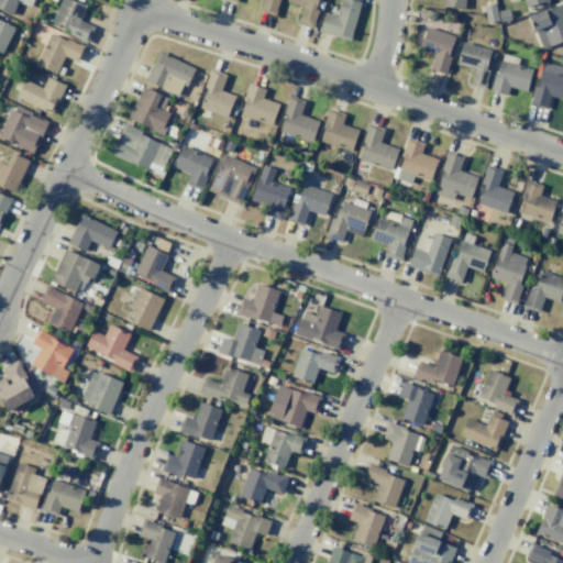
[(0,0),(31,0),(29,7),(17,1),(11,14),(0,9),(0,0)]
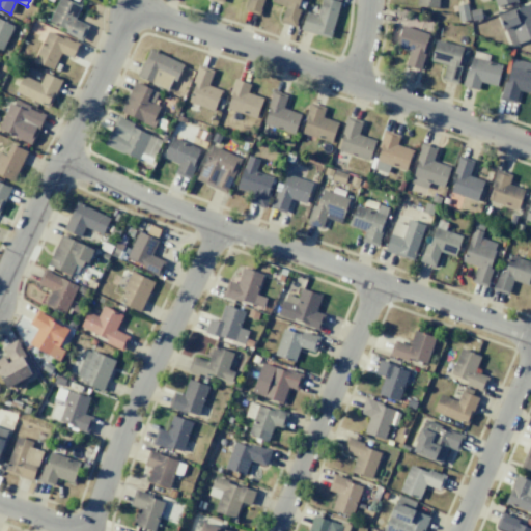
[(58,0),(67,0),(80,6),(74,19),(87,26),(81,40),(64,32),(65,29),(48,21),(58,0)]
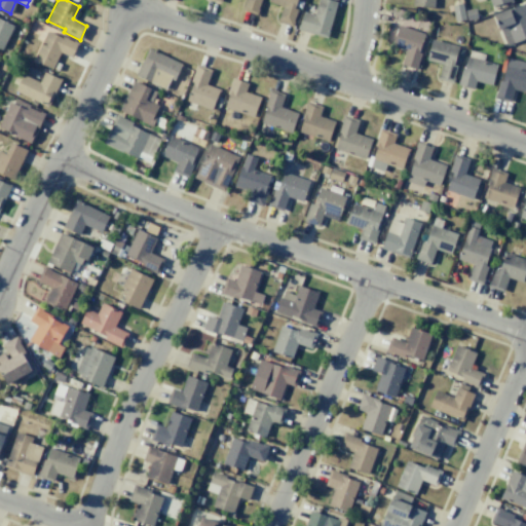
[(261,0),(256,15),(240,10),(243,0),(261,0)]
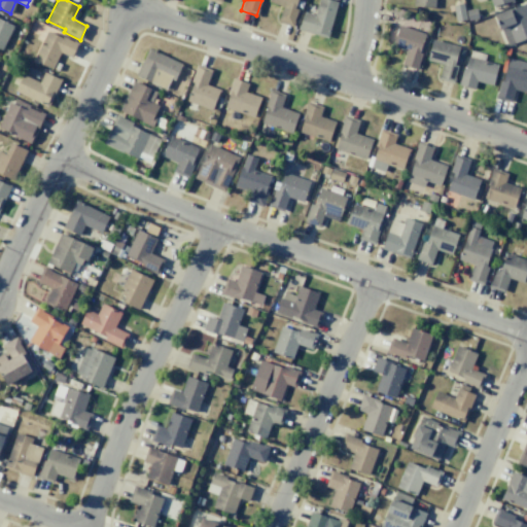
[(268,0),(296,0),(294,8),(299,9),(292,27),(277,22),(282,6),(268,1),(268,0)]
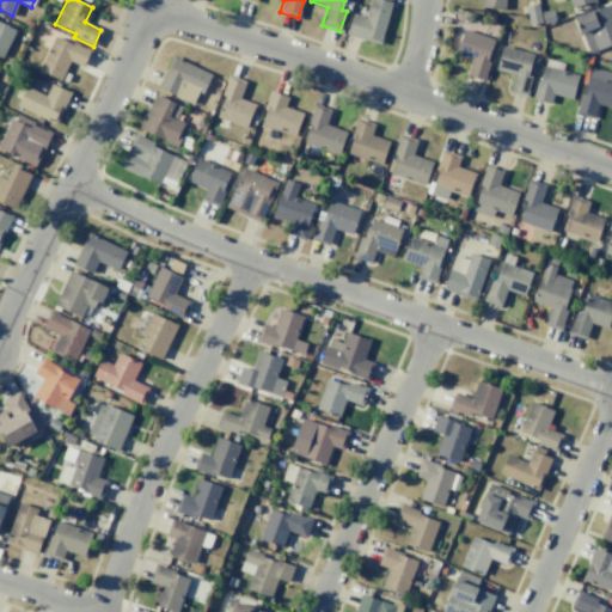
[(385,0),(393,1),(380,46),(344,35),(350,12),(366,17),(371,0),(385,0)]
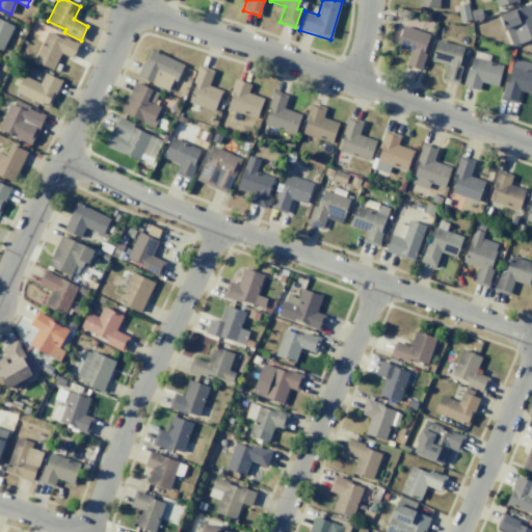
[(499,15),(531,2),(531,4),(531,37),(511,46),(499,15)]
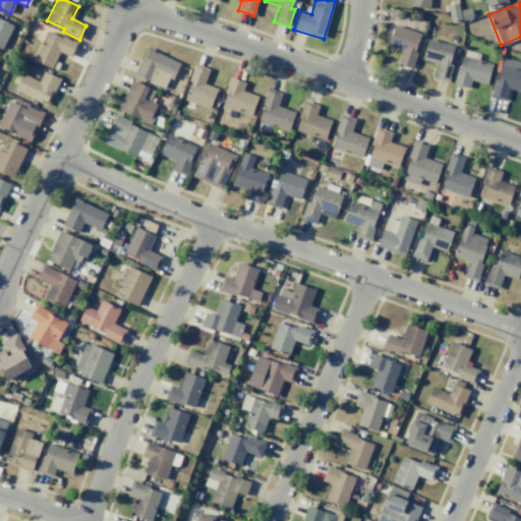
[(458,3),(461,19),(451,21),(447,5),(458,3)]
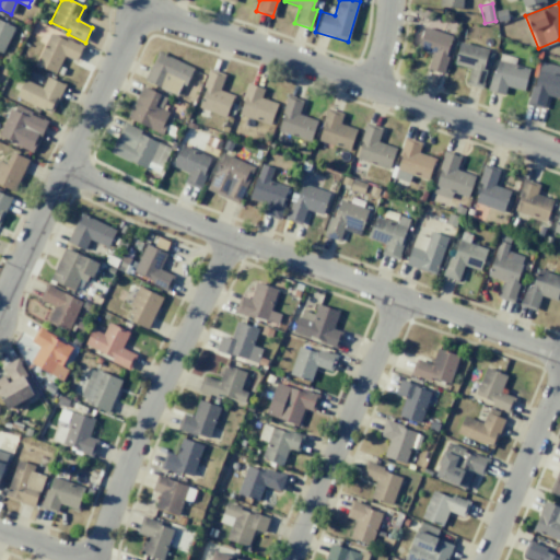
[(505,9),(508,20),(497,22),(494,11),(505,9)]
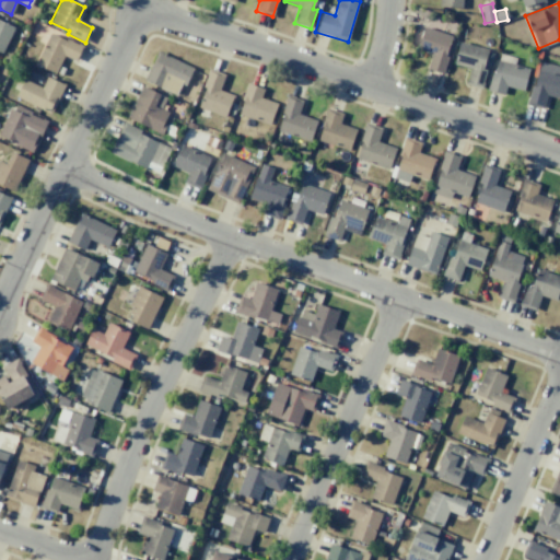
[(0,20),(14,27),(1,54),(0,53),(0,20)]
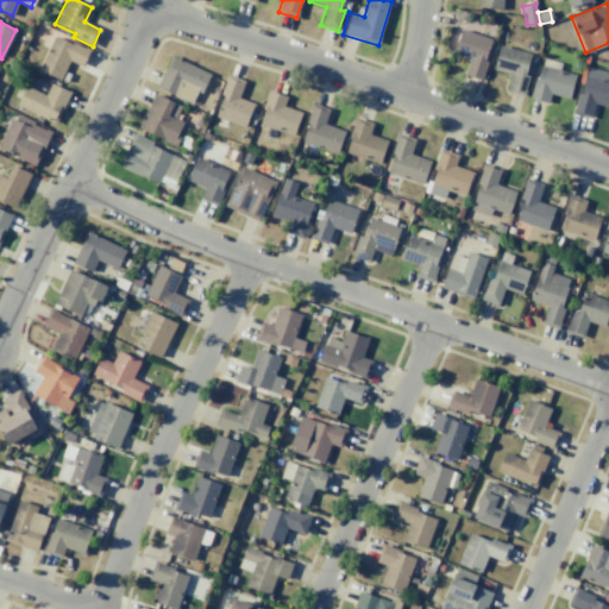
[(462,30),(490,39),(483,61),(488,62),(481,80),(464,74),(469,58),(453,52),(462,30)]
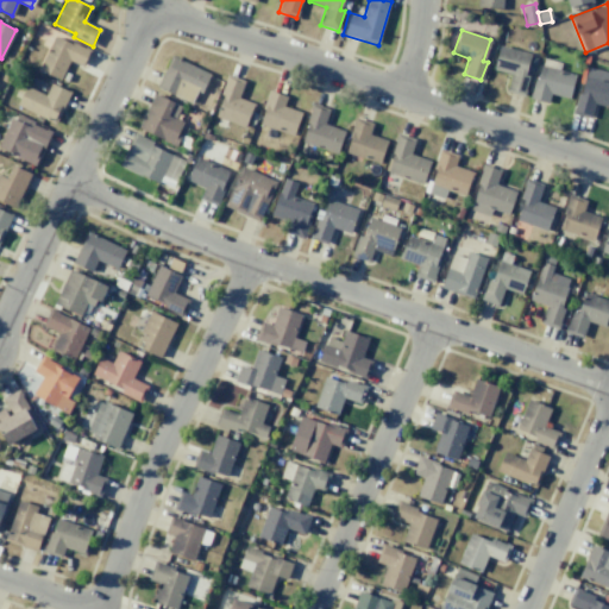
[(71,42),(90,51),(83,67),(69,60),(60,79),(38,68),(54,36),(70,44),(71,42)]
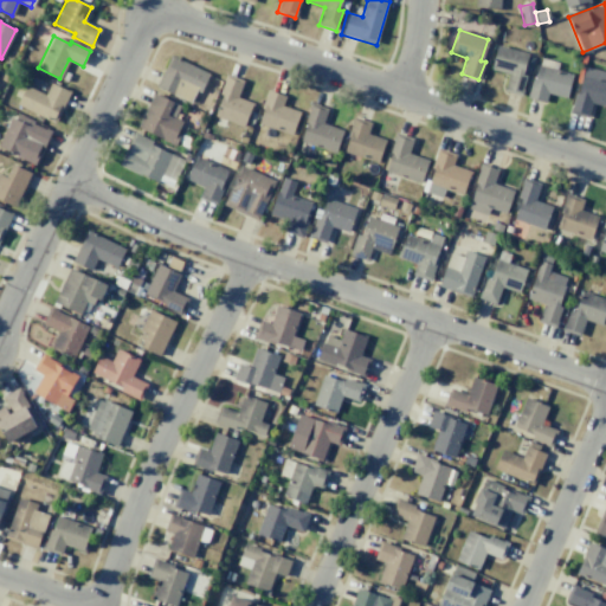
[(497,45),(528,53),(522,72),(527,73),(521,96),(503,91),(508,73),(491,69),(497,45)]
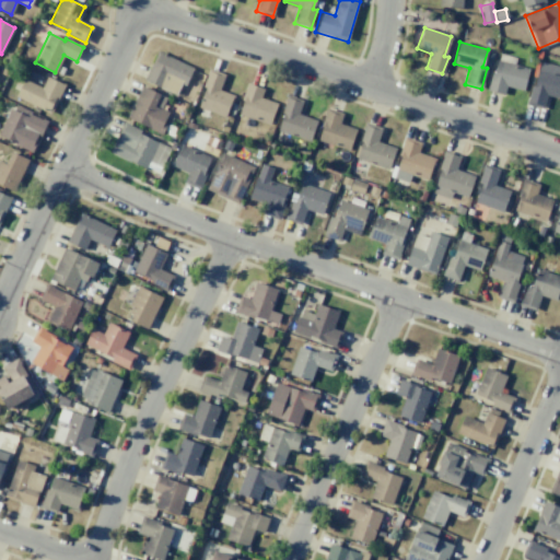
[(194,68),(185,85),(181,83),(175,95),(143,80),(158,50),(194,68)]
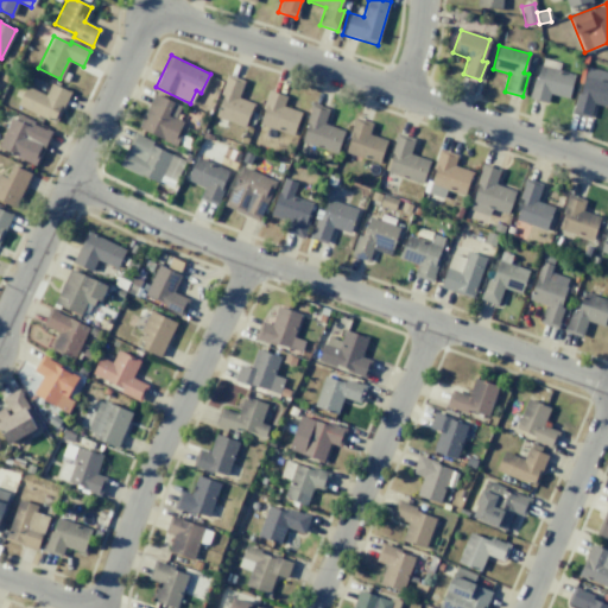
[(540,65),(574,75),(568,99),(549,94),(546,103),(527,97),(533,75),(537,76),(540,65)]
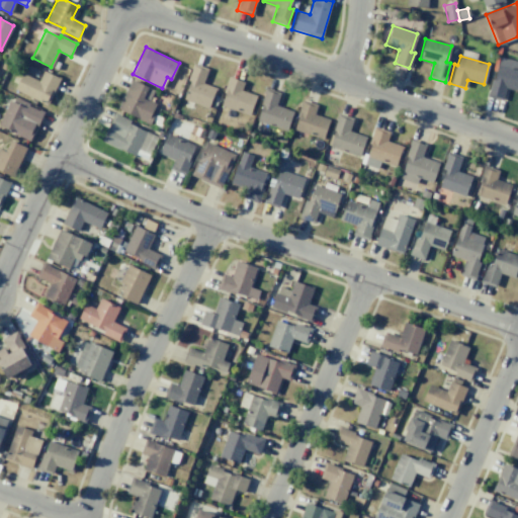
[(500,57),(517,62),(517,91),(505,88),(502,100),(486,96),(491,79),(494,79),(500,57)]
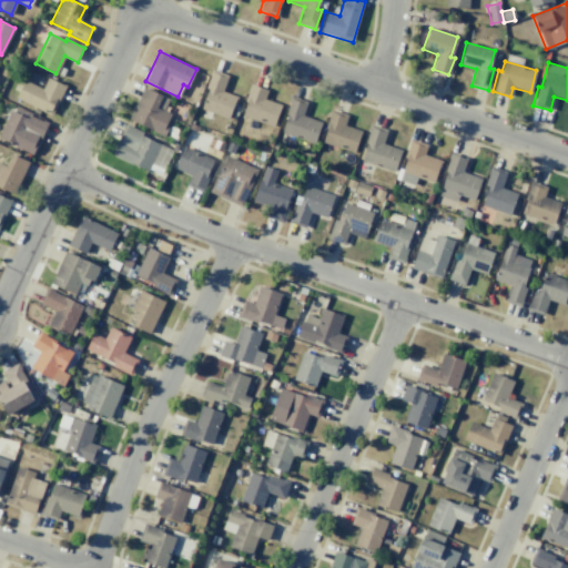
[(212,70),(227,75),(222,91),(236,97),(227,120),(201,109),(209,89),(205,88),(212,70)]
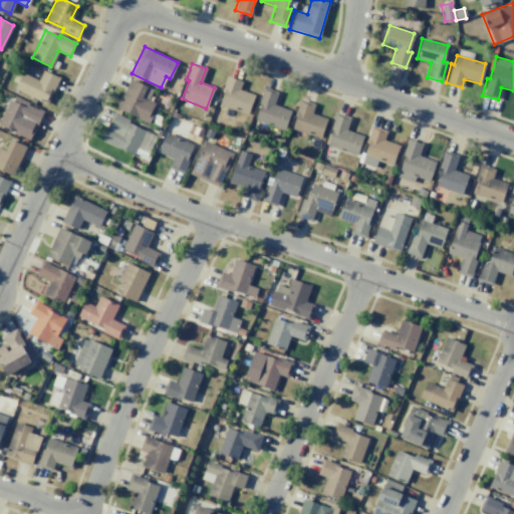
[(43,70),(59,78),(46,104),(13,88),(21,72),(38,79),(43,70)]
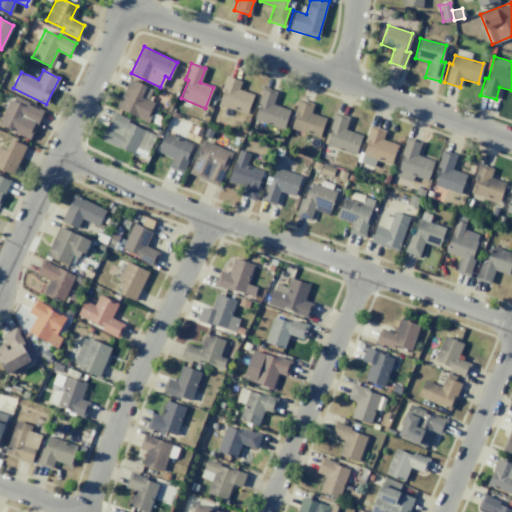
[(225,75),(241,81),(238,89),(253,95),(246,115),(218,104),(222,93),(219,92),(225,75)]
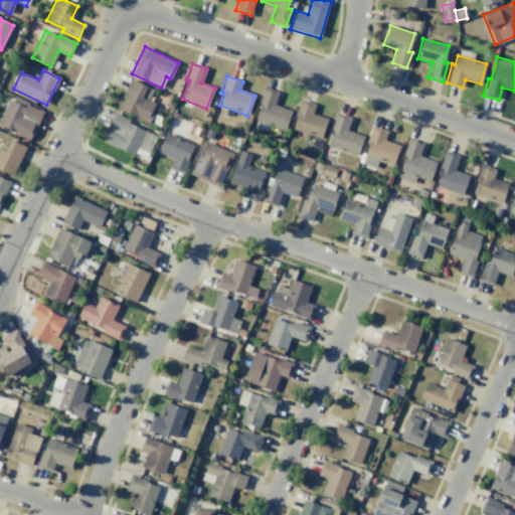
[(131,79),(153,90),(148,100),(155,104),(150,112),(154,114),(149,124),(117,109),(131,79)]
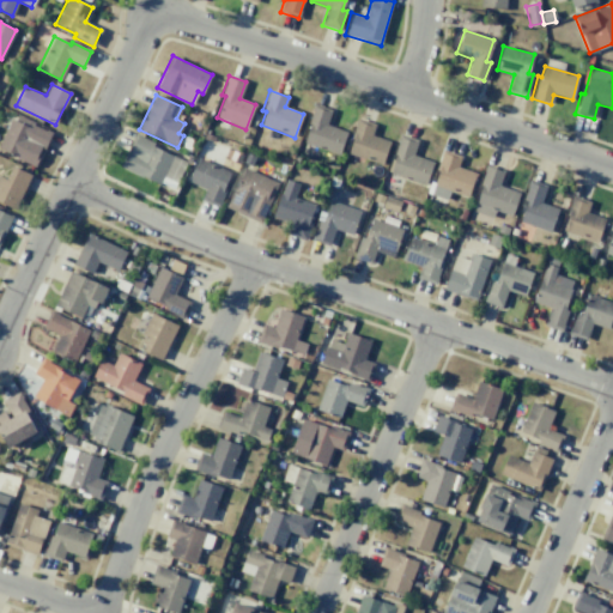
[(314,103),(332,109),(327,125),(347,132),(339,156),(303,143),(309,126),(307,125),(314,103)]
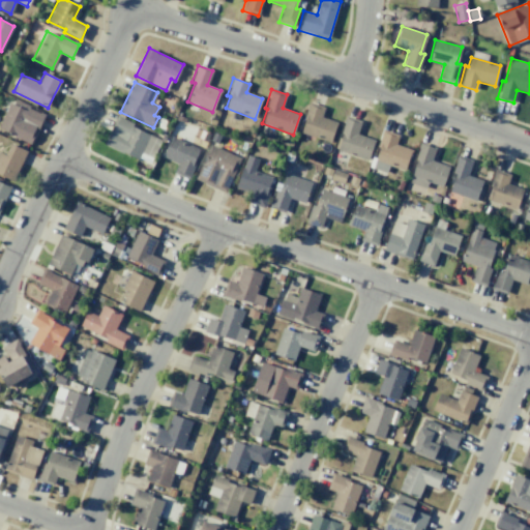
[(28,108),(43,116),(30,144),(0,129),(0,121),(9,102),(12,104),(16,99),(29,106),(28,108)]
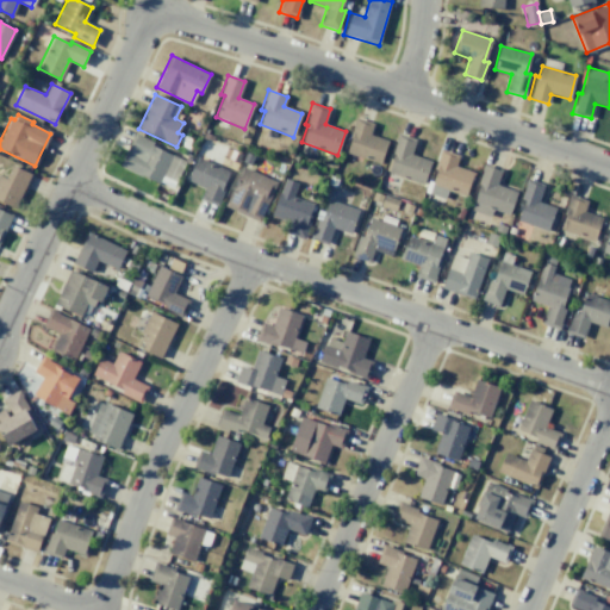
[(374,123),(371,135),(387,141),(379,165),(347,153),(352,138),(348,137),(355,117),(374,123)]
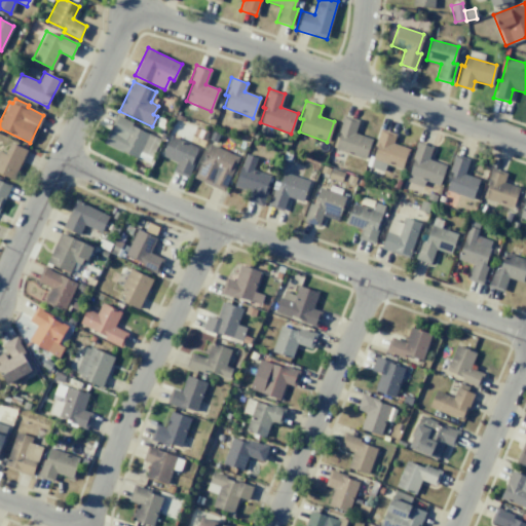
[(116,114),(133,122),(130,125),(148,134),(136,159),(102,143),(116,114)]
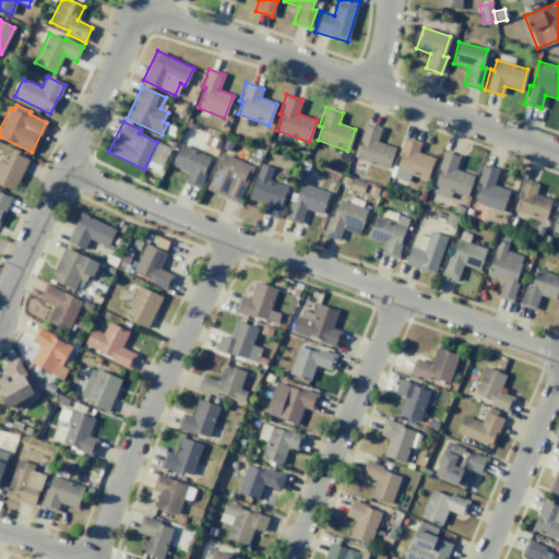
[(365,122),(381,129),(377,142),(395,149),(388,169),(352,157),(365,122)]
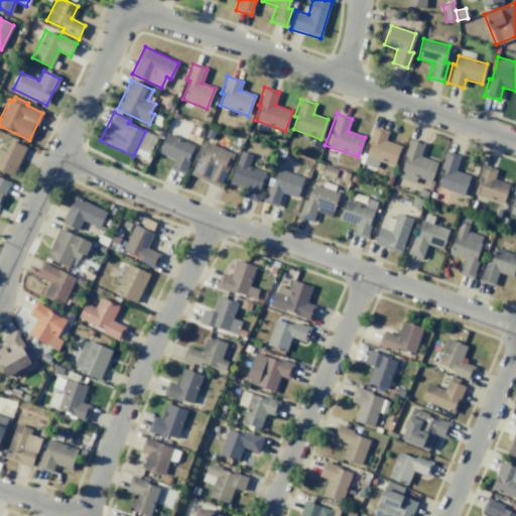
[(373,126),(388,131),(385,140),(401,146),(394,166),(379,161),(376,168),(360,163),(373,126)]
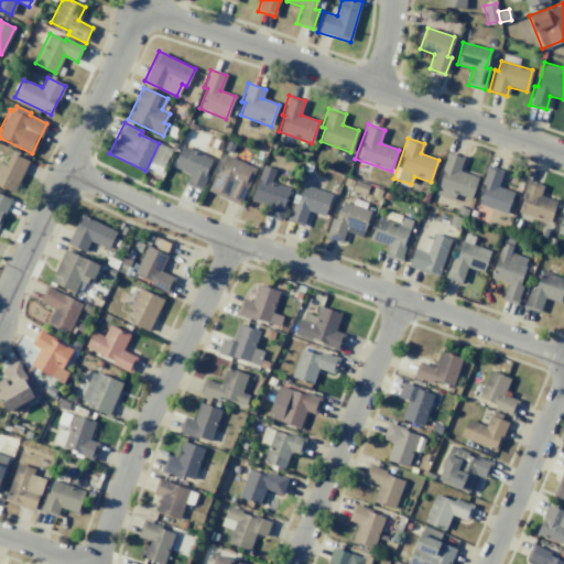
[(182,145),(212,159),(206,172),(209,173),(201,191),(185,184),(190,173),(173,166),(182,145)]
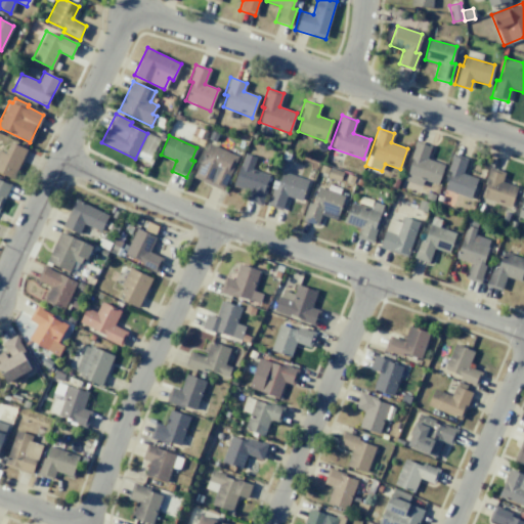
[(426,159),(443,165),(436,185),(423,180),(421,186),(404,180),(411,160),(408,158),(415,140),(430,145),(426,159)]
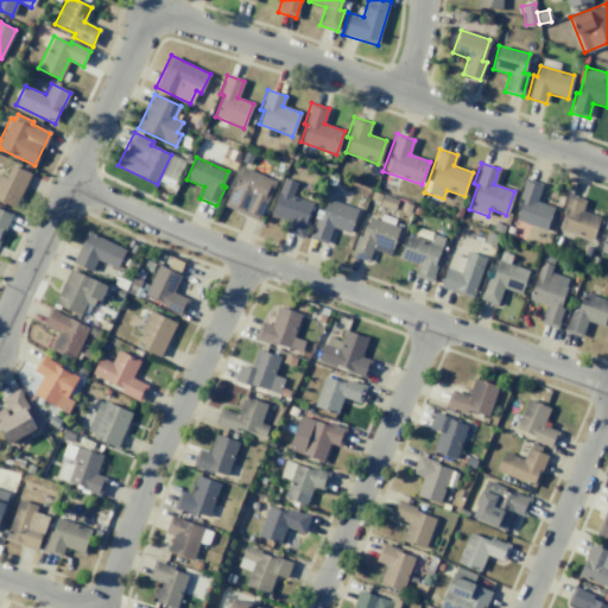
[(12,165),(31,173),(14,208),(0,201),(0,173),(6,177),(12,165)]
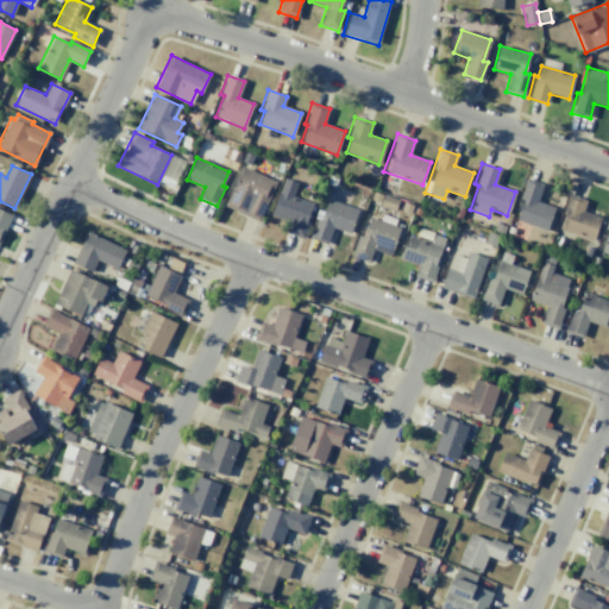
[(243,167),(276,182),(258,221),(224,206),(243,167)]
